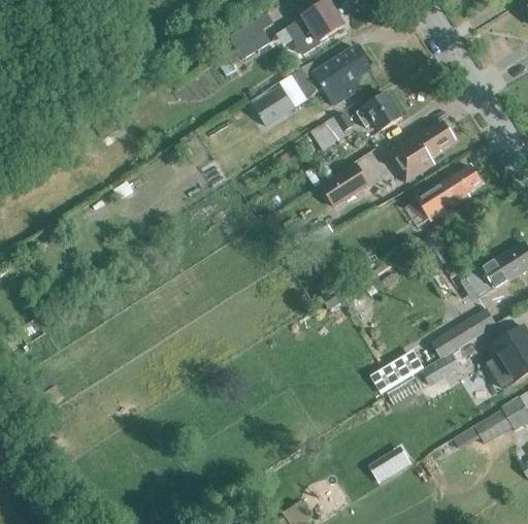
[(320,39),(343,24),(328,0),(325,0),(303,13),(304,15),(287,26),(295,38),(294,41),(300,51),(303,53),(321,41),(320,39)]
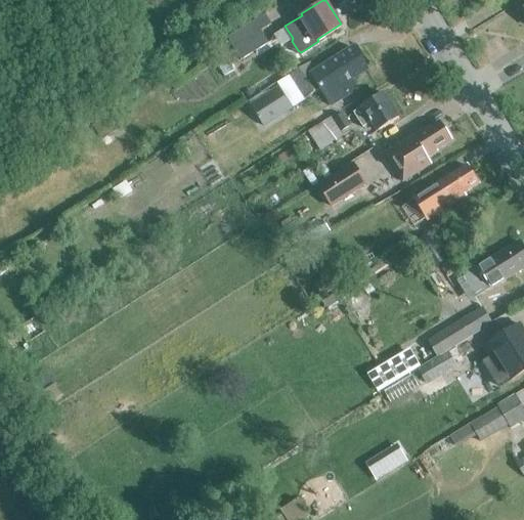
[(268,40),(255,17),(227,34),(241,57),(268,40)]
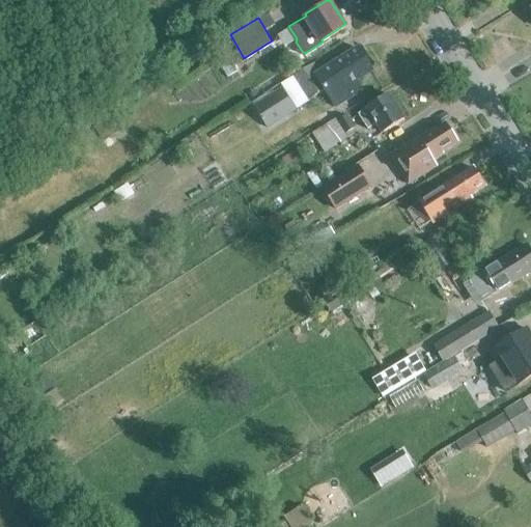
[(356,78),(372,67),(359,46),(330,64),(319,71),(313,60),(294,74),(309,96),(324,87),(334,104),(362,87),(356,78)]
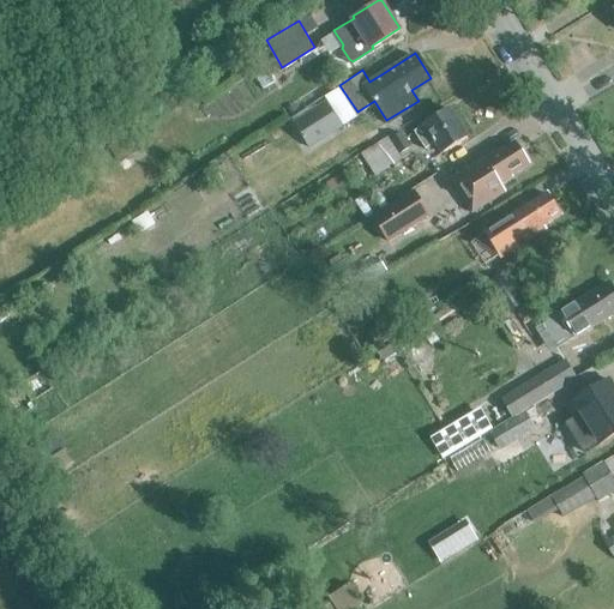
[(326,92),(289,118),(301,136),(338,112),(326,92)]
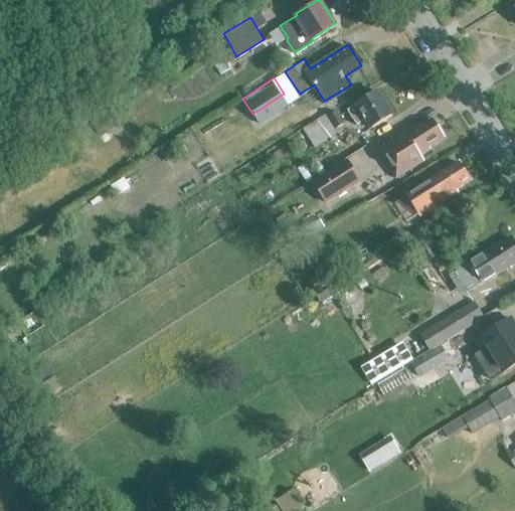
[(371,126),(391,113),(376,89),(356,102),(347,108),(357,122),(365,117),(371,126)]
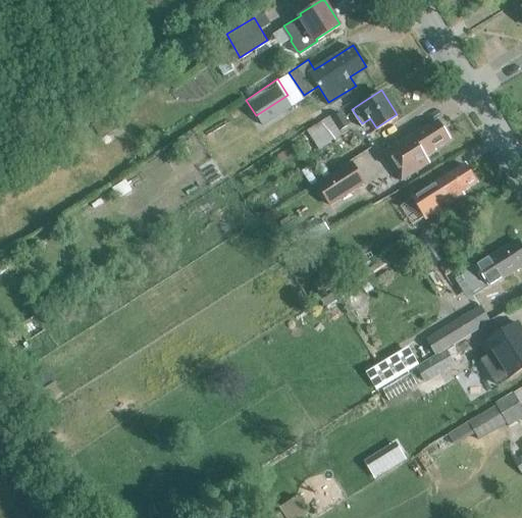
[(332,138),(351,125),(341,110),(333,114),(332,111),(321,118),(332,138)]
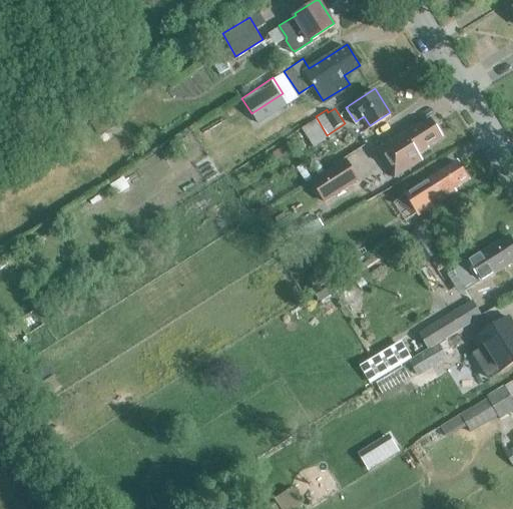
[(418,124),(417,122),(378,147),(395,174),(422,157),(418,151),(428,145),(427,142),(442,133),(431,116),(418,124)]
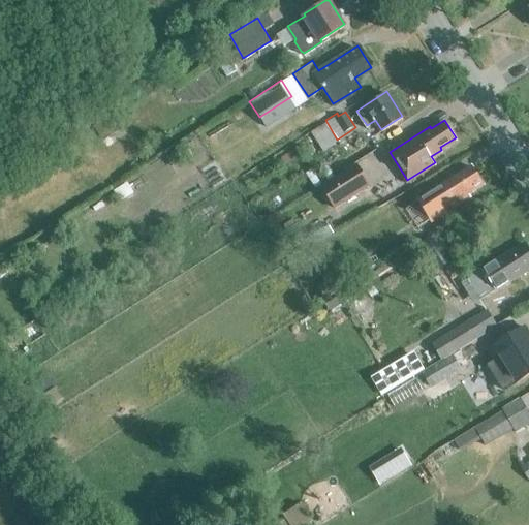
[(335,207),(370,183),(356,162),(321,186),(335,207)]
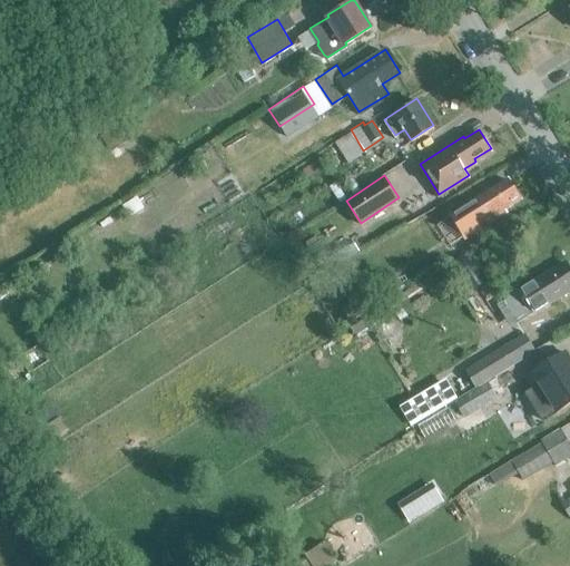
[(479,196),(449,215),(463,237),(492,218),(507,210),(504,206),(521,195),(509,177),(479,196)]
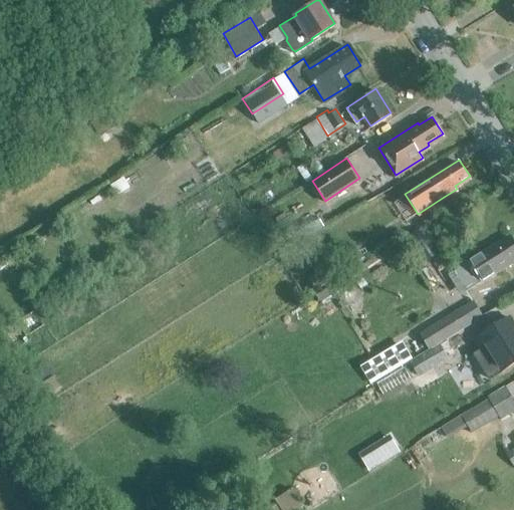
[(287,233),(293,243),(323,224),(317,215),(287,233)]
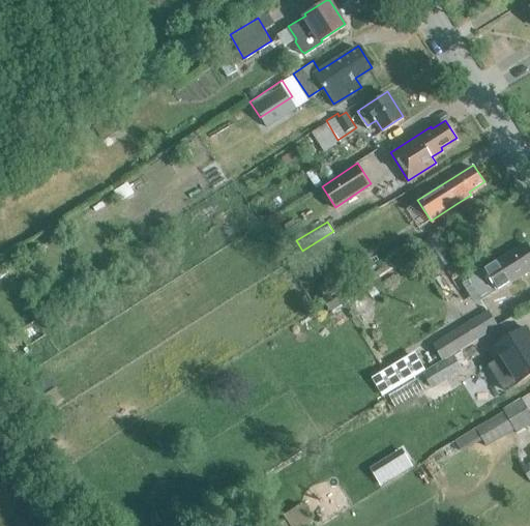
[(419,242),(436,269),(452,260),(436,233),(419,242)]
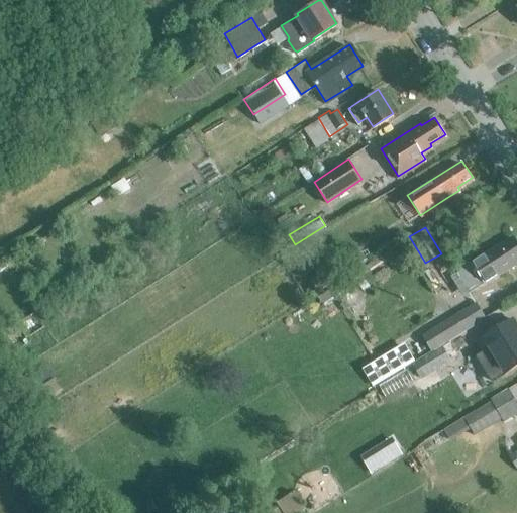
[(493,277),(516,261),(516,242),(512,235),(480,255),(481,257),(456,272),(469,291),(493,276),(493,277)]
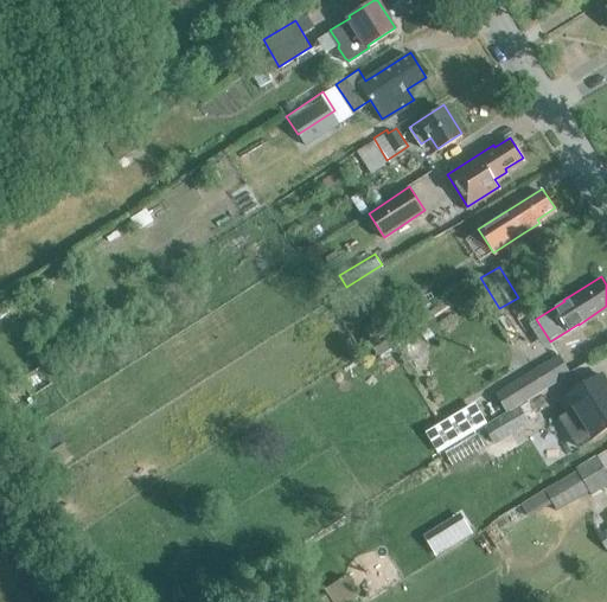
[(383,316),(366,328),(374,339),(390,328),(383,316)]
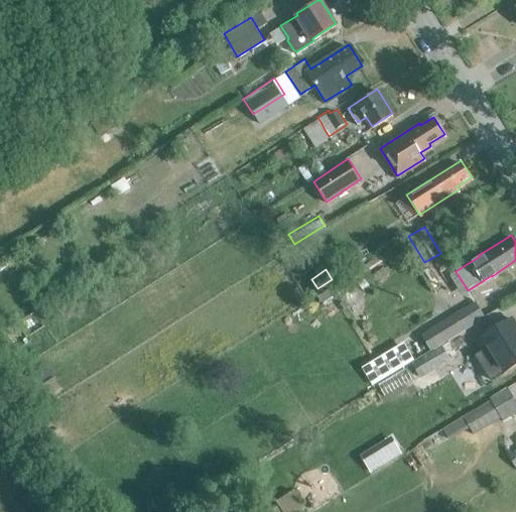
[(420,332),(430,348),(485,315),(475,299),(420,332)]
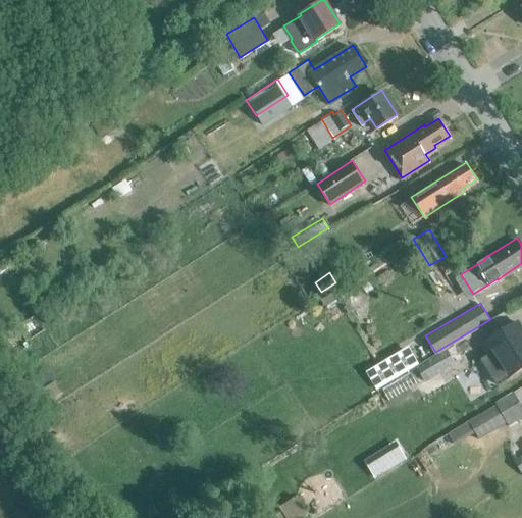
[(488,353),(481,357),(497,382),(509,375),(521,366),(521,326),(518,320),(481,343),(488,353)]
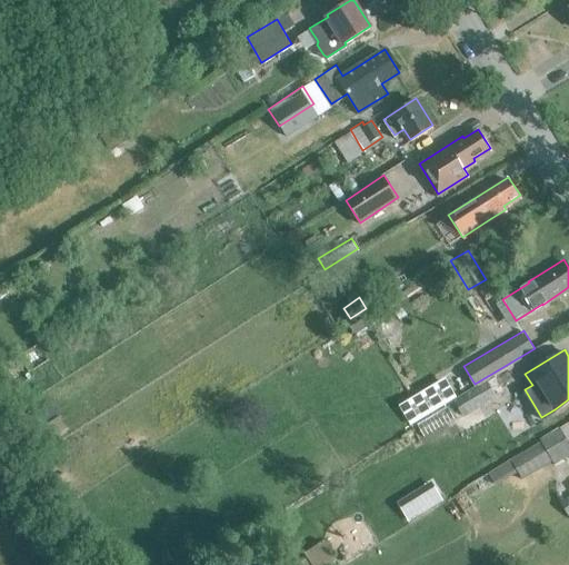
[(445,378),(399,405),(409,423),(456,396),(445,378)]
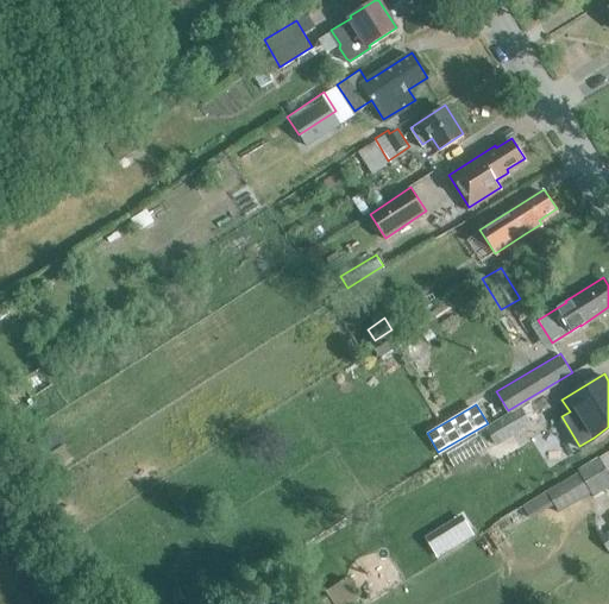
[(521,407),(485,427),(495,444),(532,423),(521,407)]
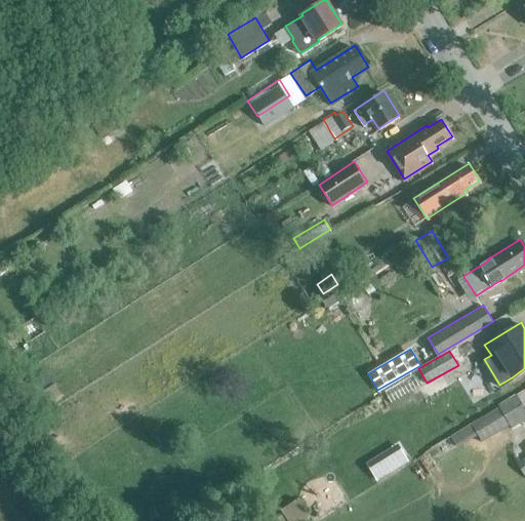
[(498,403),(499,404),(511,396),(510,395),(505,386),(487,396),(492,406),(498,403)]
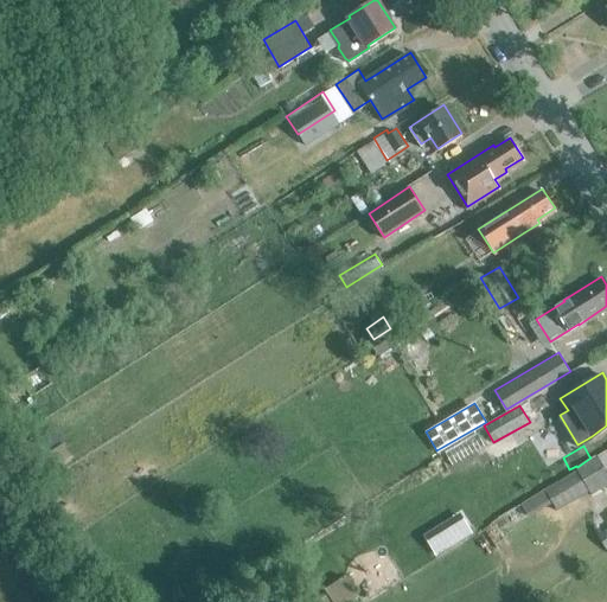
[(606,471),(596,453),(589,456),(590,458),(577,467),(592,492),(606,482),(606,471)]
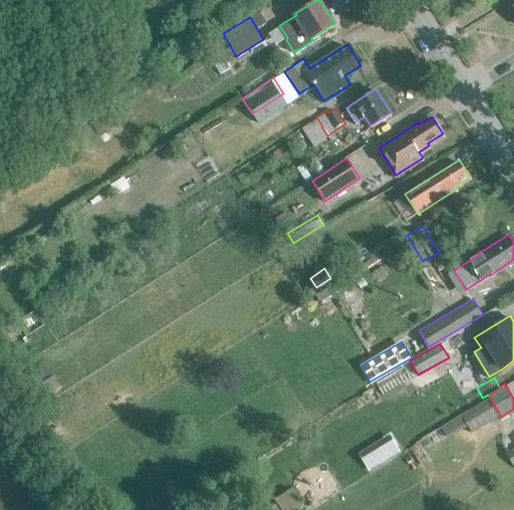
[(274,499),(282,509),(286,509),(296,502),(285,489),(274,499)]
